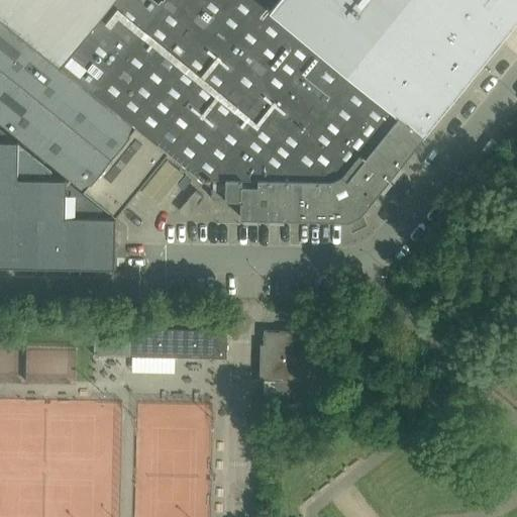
[(516,0),(281,0),(271,12),(255,0),(0,0),(0,124),(84,192),(116,218),(168,156),(202,184),(211,183),(211,201),(223,202),(223,204),(238,205),(239,223),(346,224),(350,234),(366,227),(360,216),(422,141),(516,21),(516,0)]
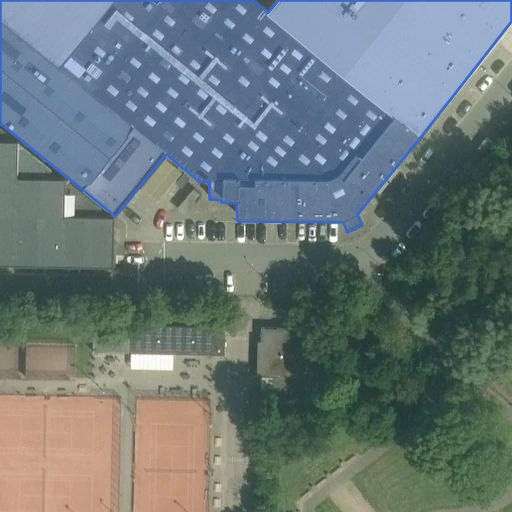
[(19,179),(20,142),(0,141),(0,263),(114,266),(115,216),(65,215),(66,180),(19,179)]
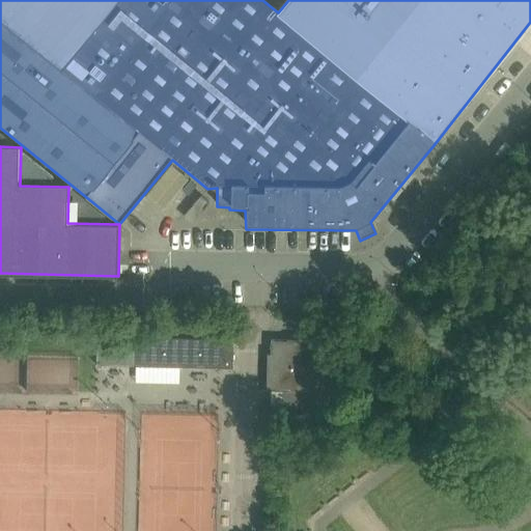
[(148,194),(164,206),(173,195),(158,183),(148,194)]
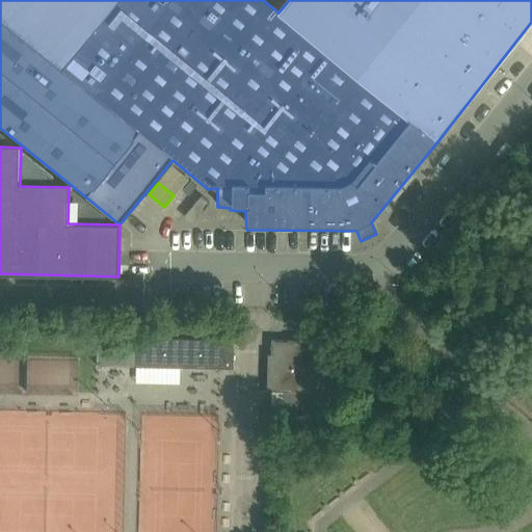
[(192,223),(210,203),(202,196),(184,217),(192,223)]
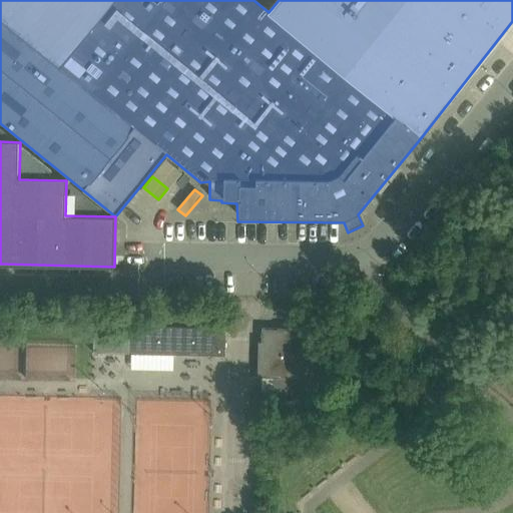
[(322,379),(323,331),(329,331),(330,306),(317,305),(317,330),(262,329),(261,377),(279,378),(279,380),(277,380),(277,398),(296,399),(296,398),(316,398),(317,378),(322,379)]
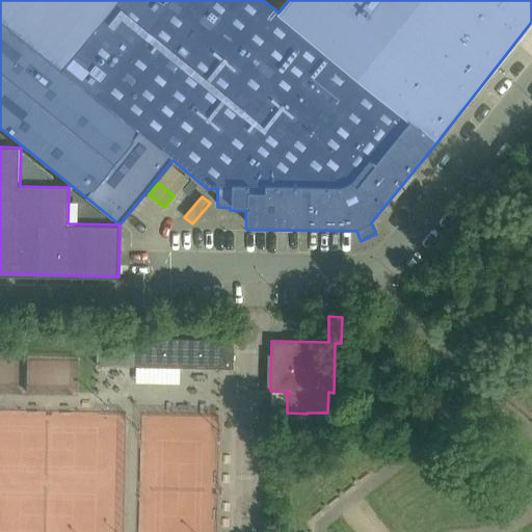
[(234,369),(234,341),(98,338),(97,366),(234,369)]
